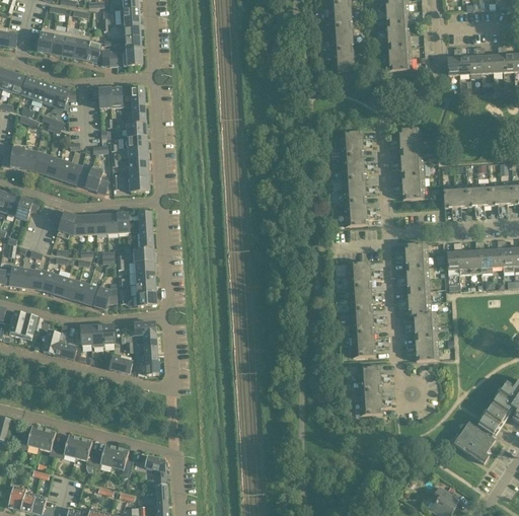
[(123,0),(124,9),(139,8),(138,0),(123,0)]
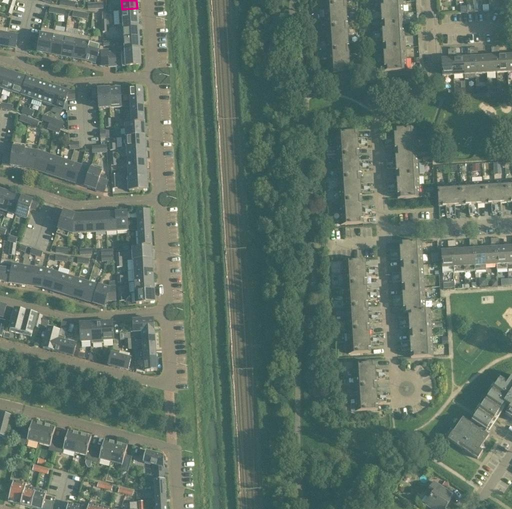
[(380,12),(403,11),(402,0),(380,1),(380,8),(380,12)]
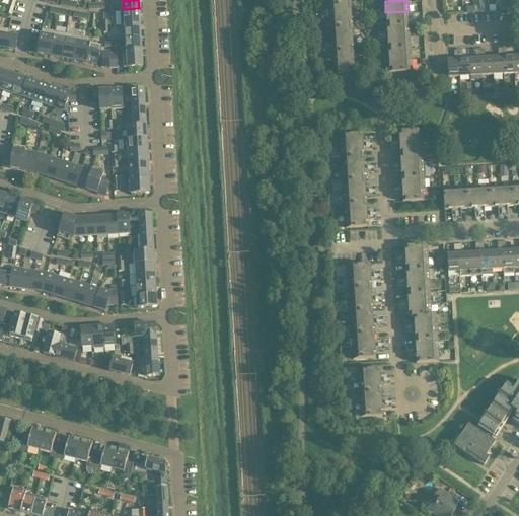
[(351,10),(351,3),(328,4),(328,16),(352,14),(351,10)]
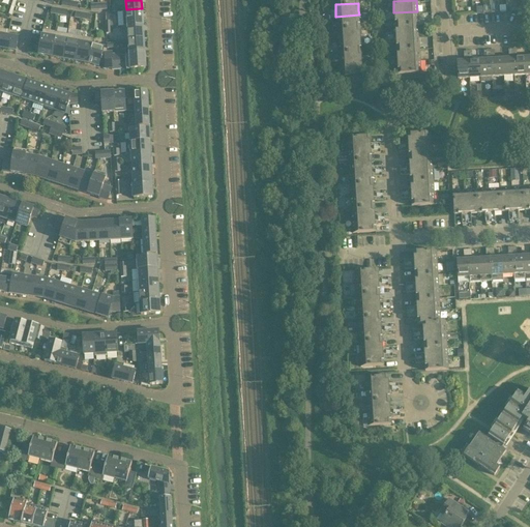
[(126,9),(122,9),(123,23),(127,23),(127,24),(143,23),(142,8),(126,9)]
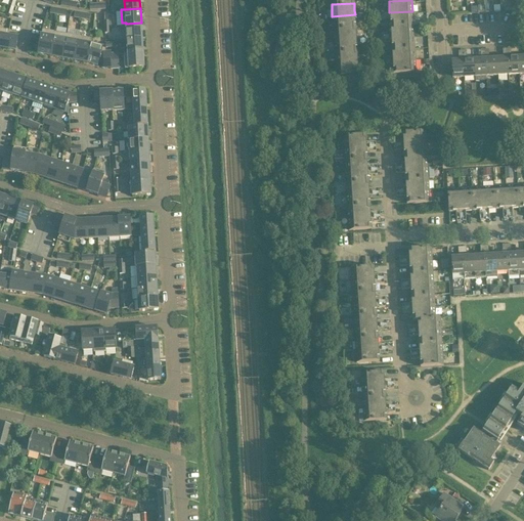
[(389,12),(390,25),(412,23),(412,11),(389,12)]
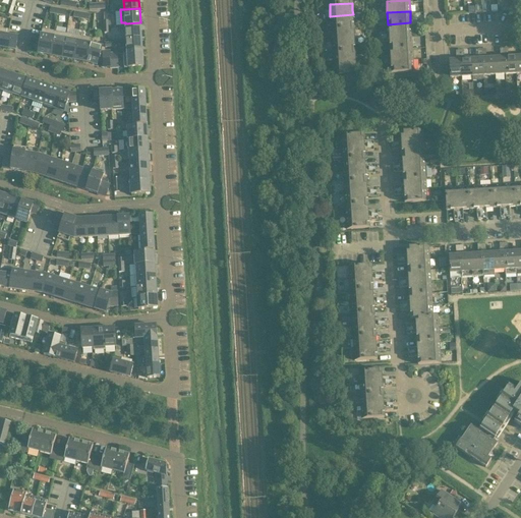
[(330,16),(331,27),(353,26),(353,14),(330,16)]
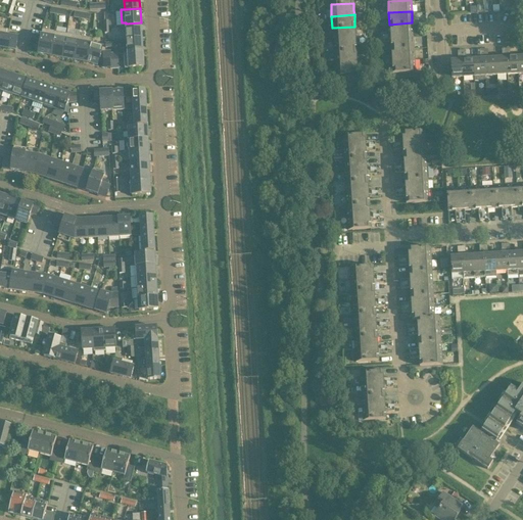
[(126,24),(126,22),(122,22),(123,38),(127,38),(127,37),(141,36),(141,22),(126,24)]
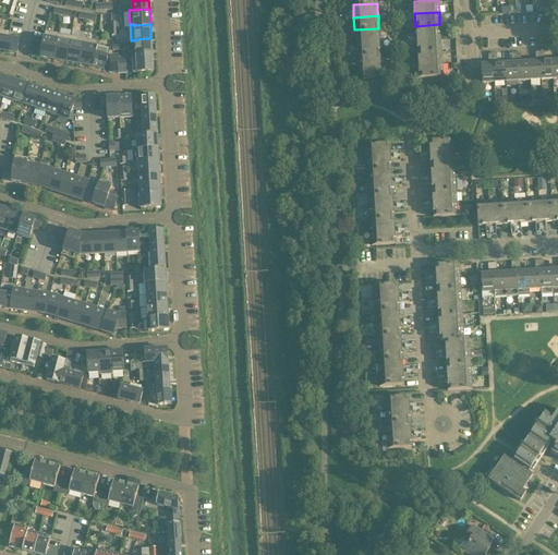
[(440,37),(439,24),(415,26),(416,34),(416,38),(440,37)]
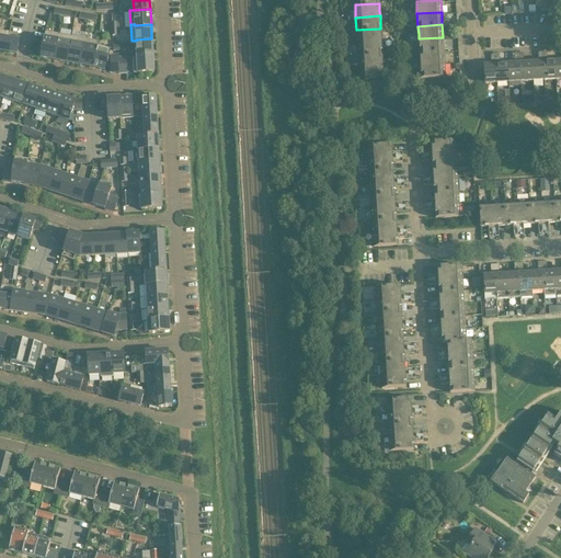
[(9,35),(10,30),(0,27),(0,47),(16,50),(19,37),(9,35)]
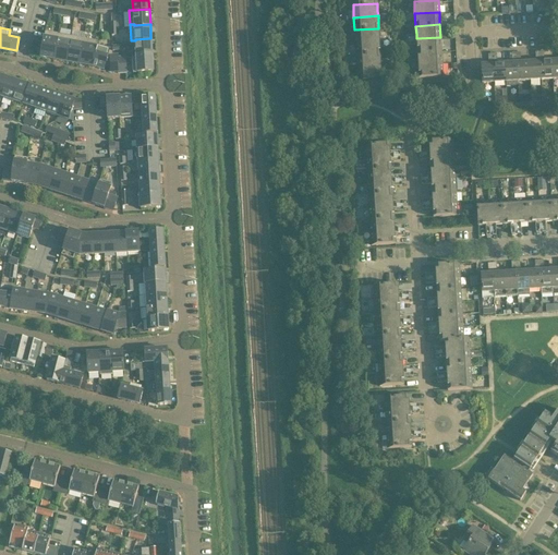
[(40,55),(53,57),(58,31),(45,28),(43,40),(43,43),(39,43),(37,51),(40,52),(40,55)]
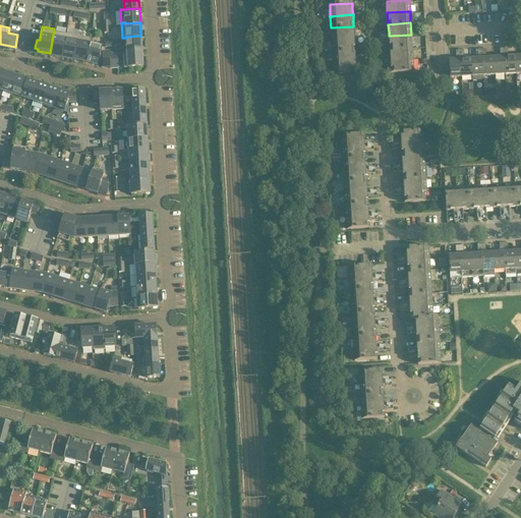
[(353,26),(331,27),(332,39),(354,38),(354,34),(353,26)]
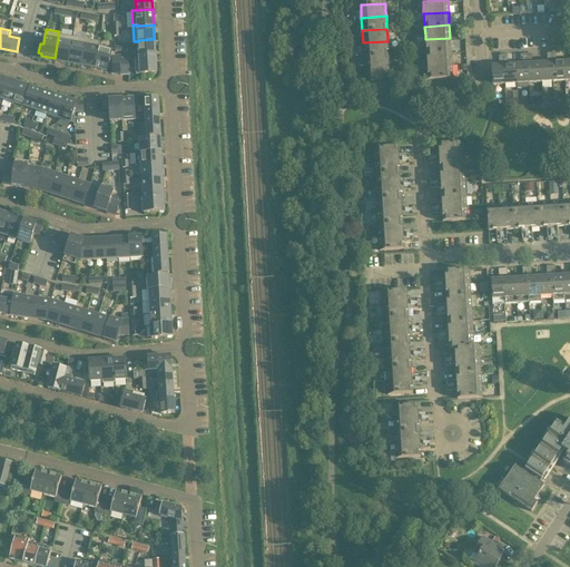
[(72,35),(59,31),(55,58),(68,60),(72,35)]
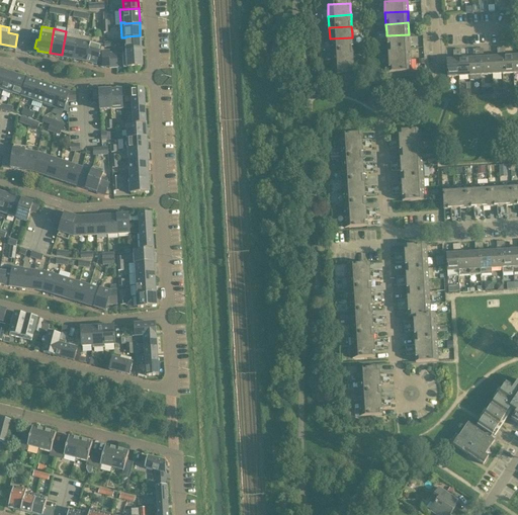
[(66,31),(62,55),(74,57),(78,33),(66,31)]
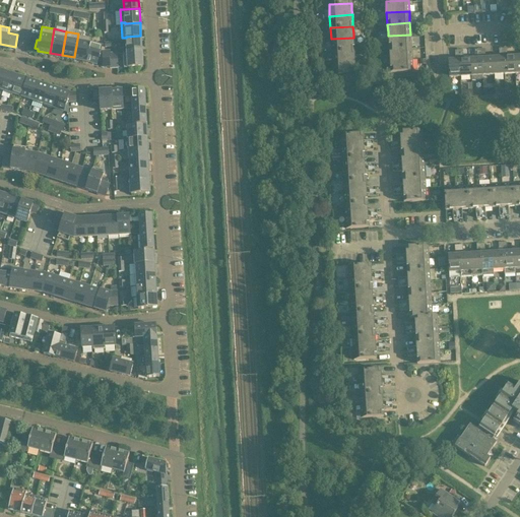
[(78,34),(74,57),(86,59),(89,42),(90,36),(78,34)]
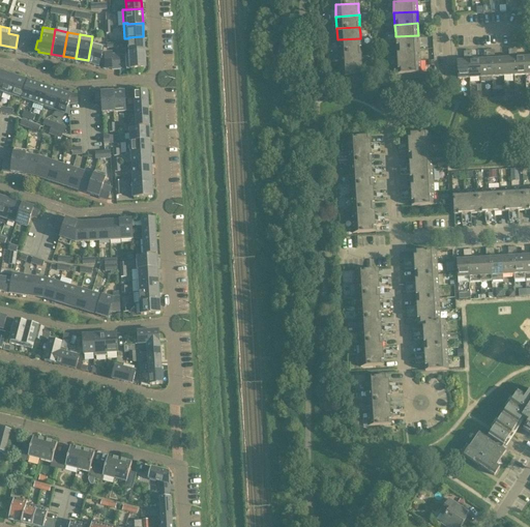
[(395,48),(419,47),(418,35),(395,36),(395,40),(395,48)]
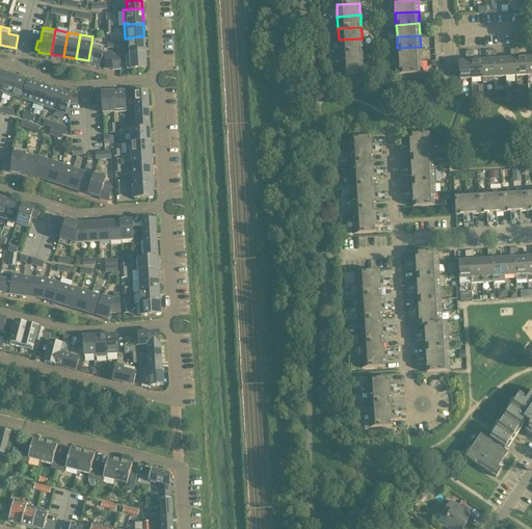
[(129,37),(129,38),(130,52),(144,51),(143,36),(129,37)]
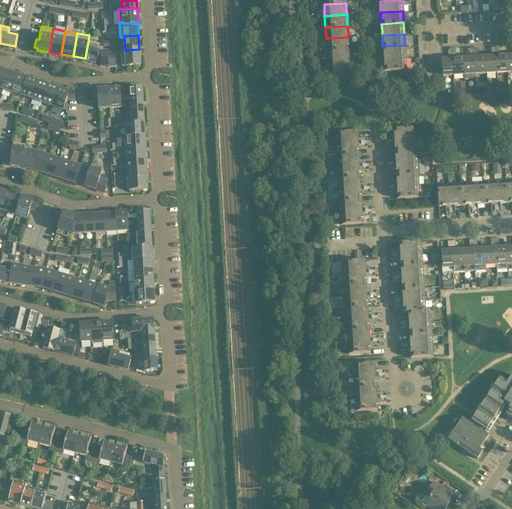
[(348,37),(326,38),(326,50),(349,48),(348,37)]
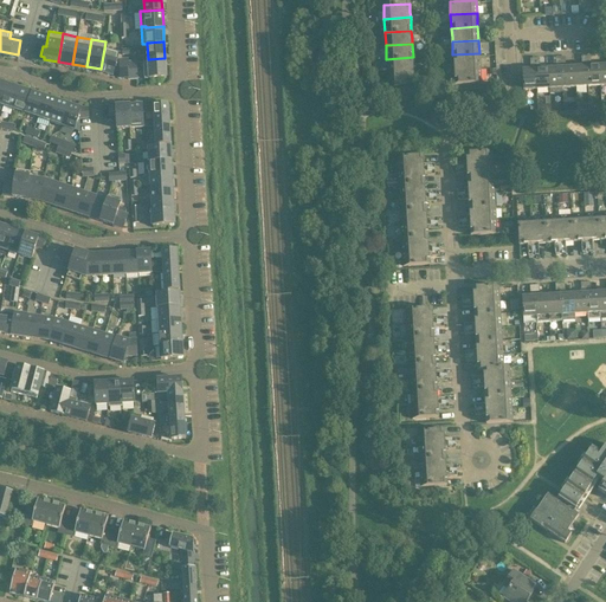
[(104,49),(101,69),(113,72),(118,52),(104,49)]
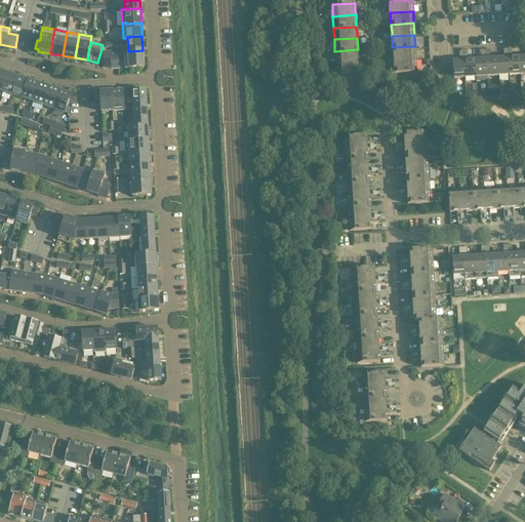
[(415,57),(415,46),(392,47),(393,54),(393,59),(415,57)]
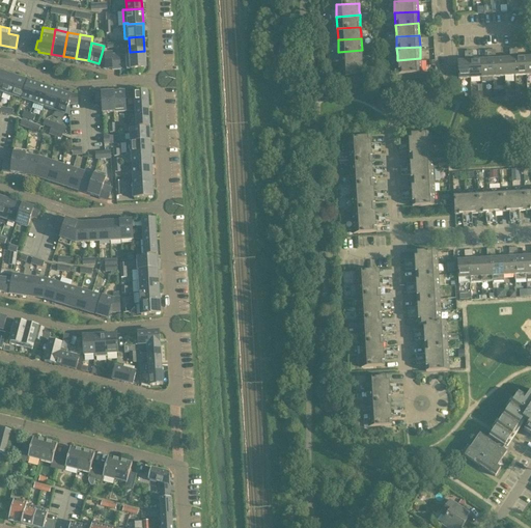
[(362,50),(338,52),(339,63),(362,62),(362,57),(362,50)]
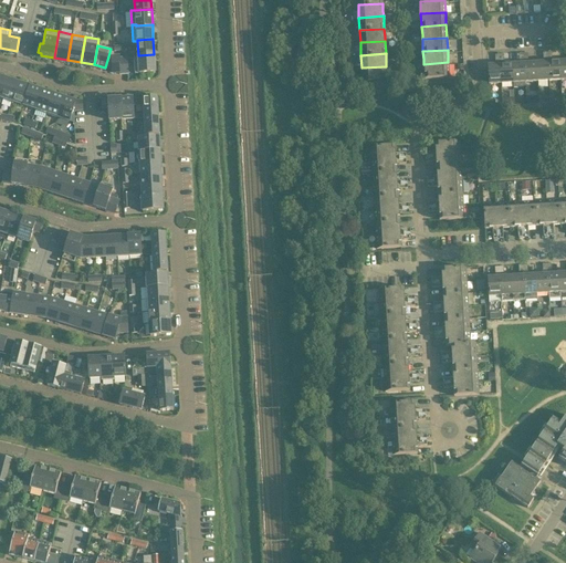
[(138,55),(134,55),(135,71),(155,70),(154,54),(138,55)]
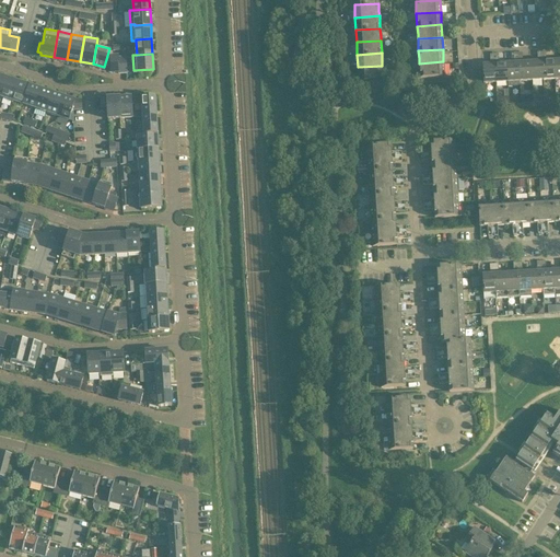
[(541,59),(543,78),(555,77),(553,58),(541,59)]
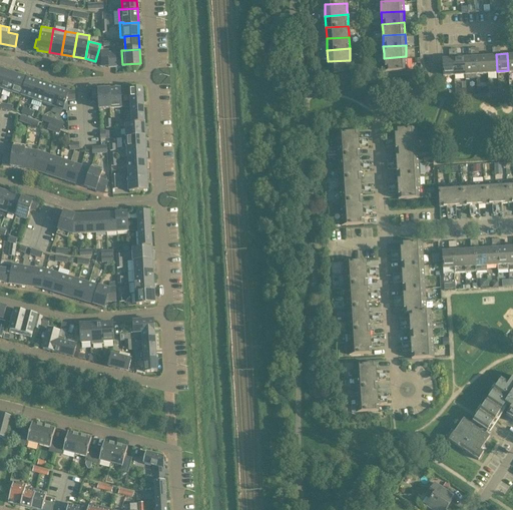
[(475,72),(486,71),(485,54),(474,55),(475,72)]
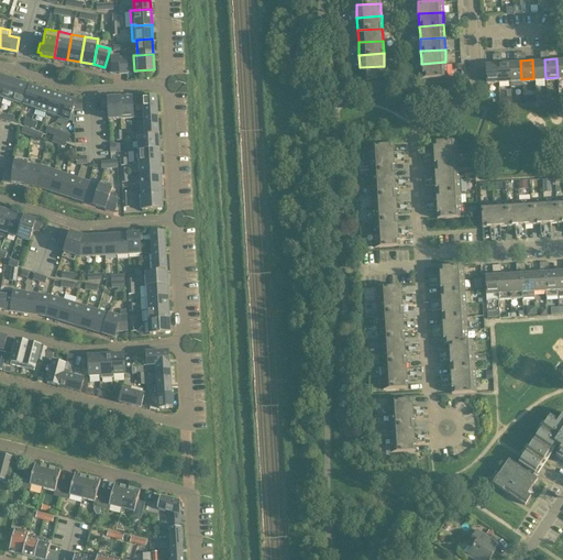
[(533,78),(545,78),(544,59),(532,59),(533,78)]
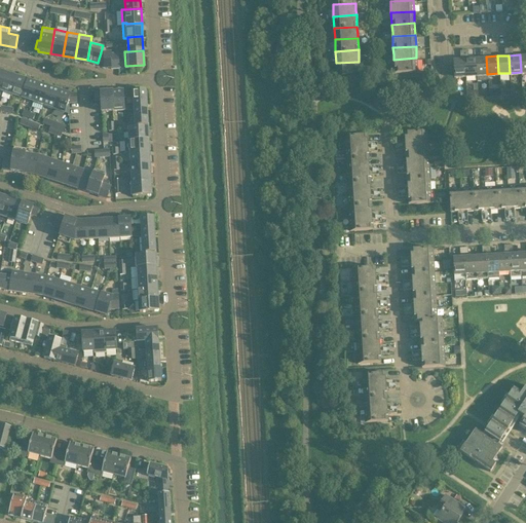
[(465,75),(477,75),(476,57),(464,58),(465,75)]
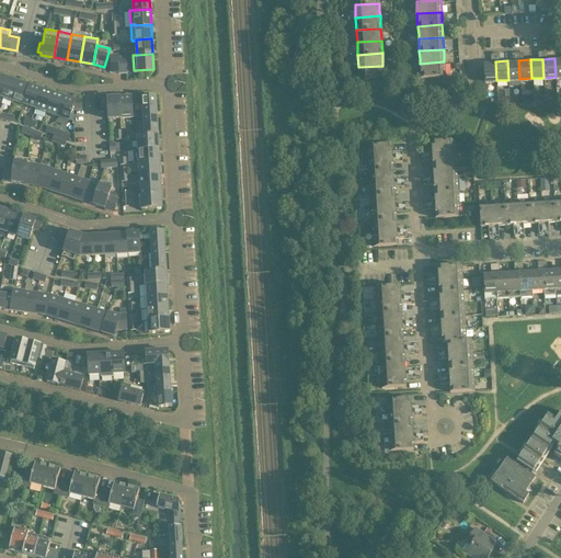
[(521,83),(519,79),(518,60),(507,60),(508,80),(508,84),(521,83)]
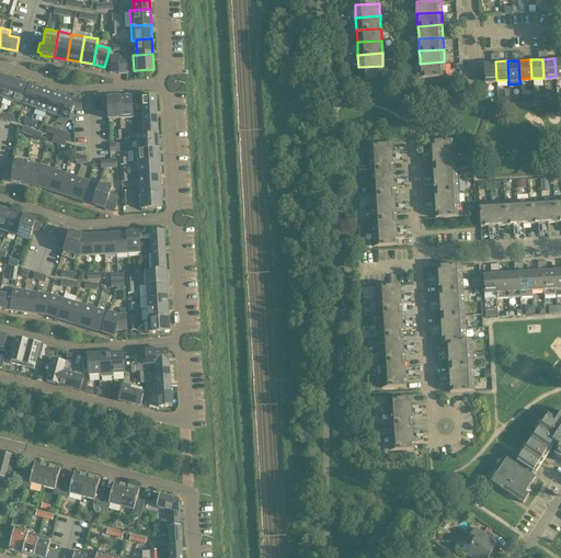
[(421,77),(445,75),(444,61),(420,64),(421,77)]
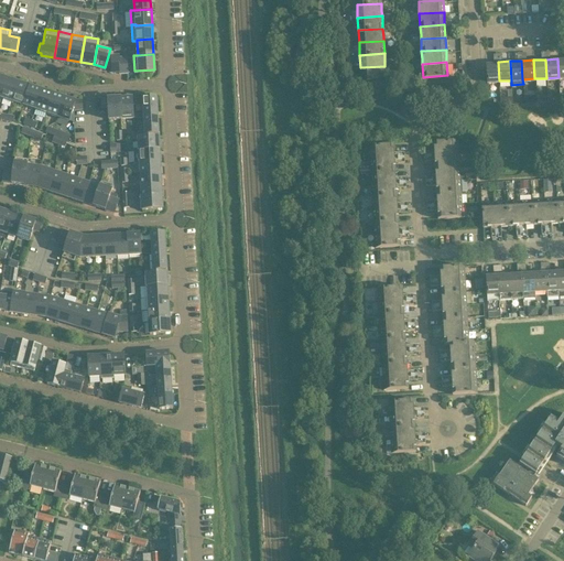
[(487,82),(499,81),(498,62),(486,63),(487,82)]
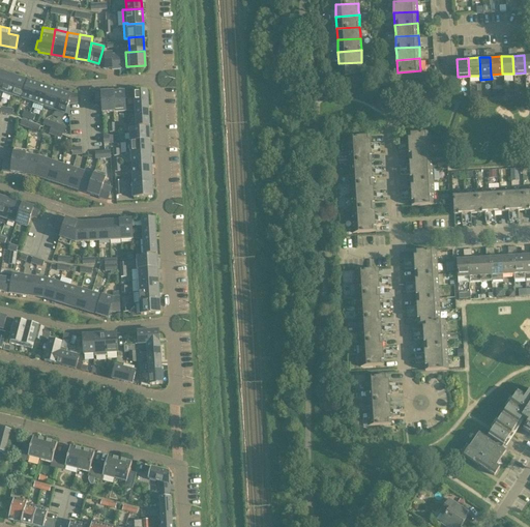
[(339,63),(340,76),(362,75),(361,62),(339,63)]
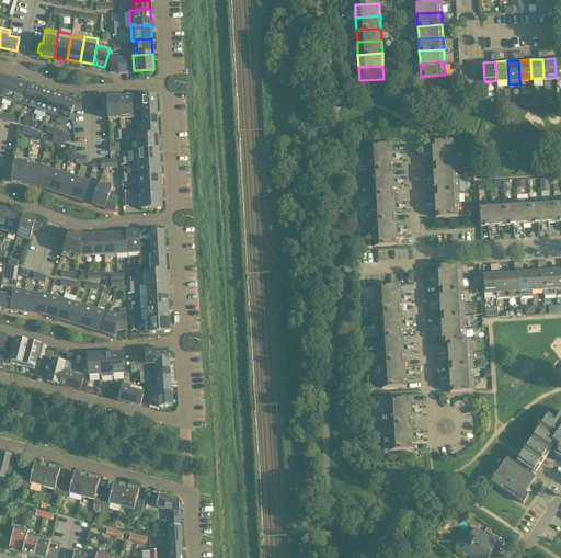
[(8,76),(1,95),(12,99),(19,79),(8,76)]
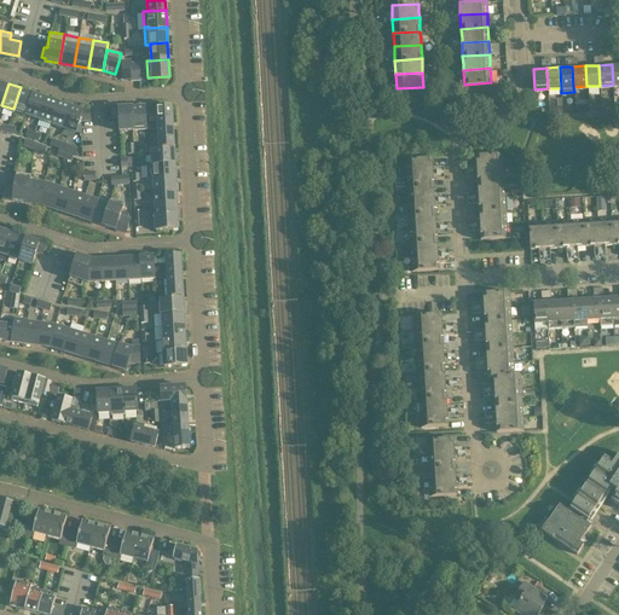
[(33,92),(21,87),(13,109),(25,112),(33,92)]
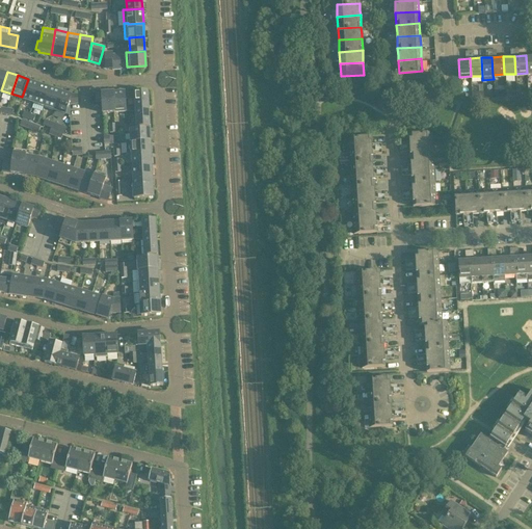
[(28,79),(22,97),(33,101),(38,82),(28,79)]
